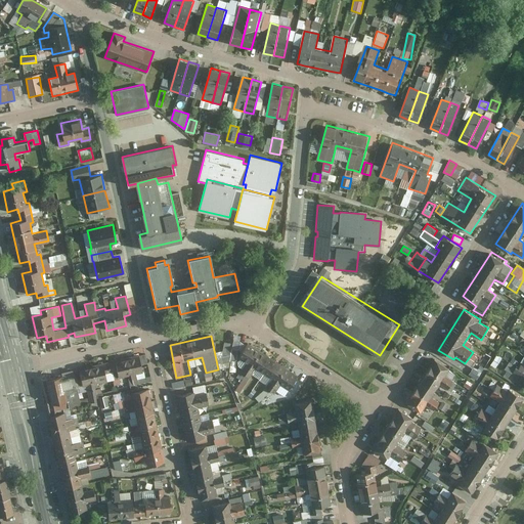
[(298,376),(248,343),(238,357),(247,362),(241,372),(250,378),(256,368),(272,380),(266,389),(274,394),(280,385),(289,390),(298,376)]
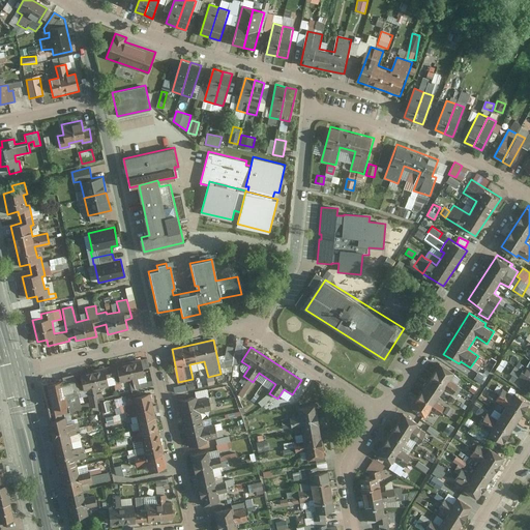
[(141,359),(41,383),(46,401),(70,519),(88,514),(86,508),(97,506),(94,495),(84,498),(82,483),(92,481),(89,471),(79,473),(76,460),(86,457),(84,446),(74,449),(69,435),(80,432),(79,422),(67,424),(65,413),(98,406),(96,399),(98,399),(96,387),(108,385),(107,378),(119,375),(120,382),(133,379),(135,390),(149,387),(147,381),(140,383),(138,378),(145,376),(143,369),(149,367),(147,358),(141,359)]
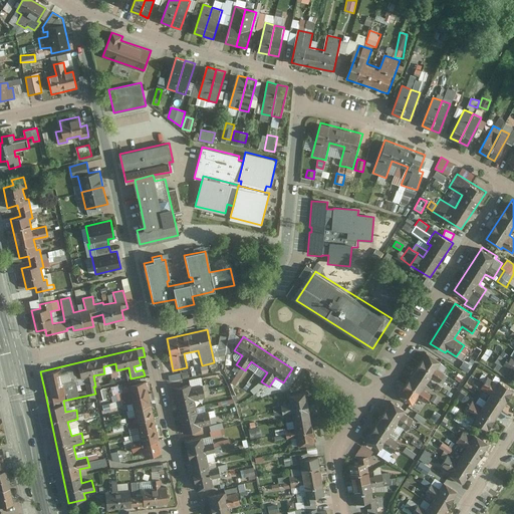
[(428,351),(400,393),(415,404),(419,399),(427,404),(432,395),(426,391),(433,378),(440,382),(446,373),(439,369),(444,361),(428,351)]
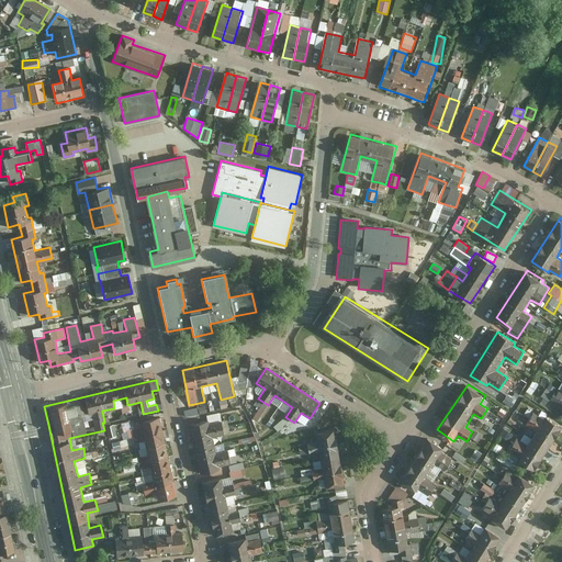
[(508,392),(502,402),(510,407),(517,398),(508,392)]
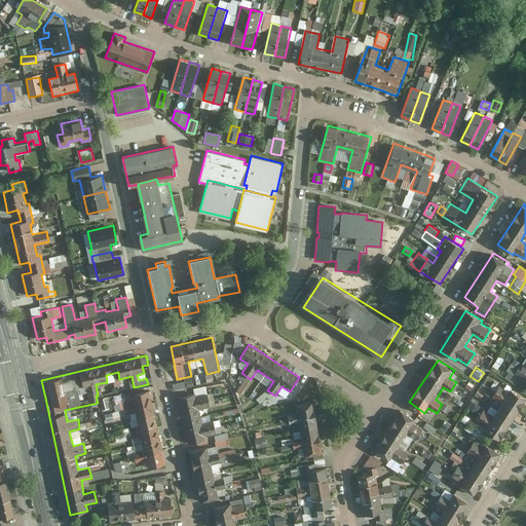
[(165,463),(149,390),(132,395),(133,402),(122,404),(125,415),(135,412),(138,426),(127,428),(130,439),(141,437),(144,450),(134,453),(136,463),(146,461),(148,467),(165,463)]
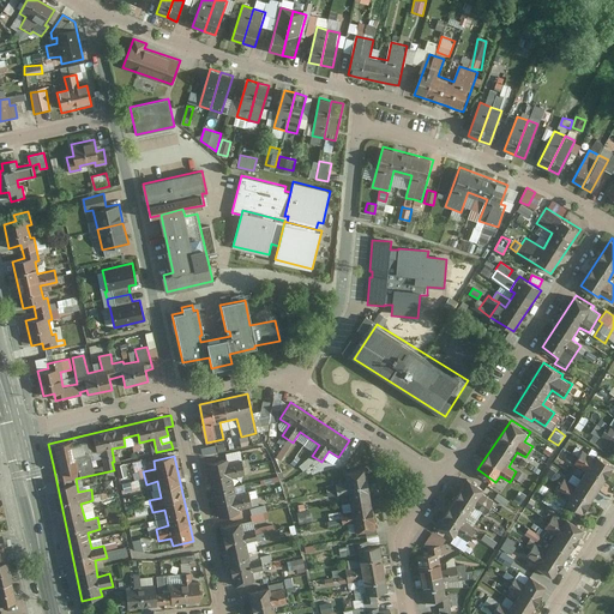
[(582,463),(608,481),(613,473),(613,467),(600,457),(596,463),(587,456),(582,463)]
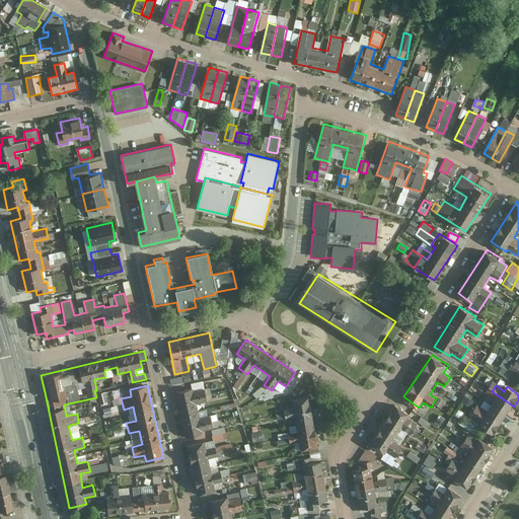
[(193,388),(174,392),(184,437),(203,434),(202,431),(213,429),(210,416),(200,418),(196,403),(207,401),(205,388),(193,390),(193,388)]
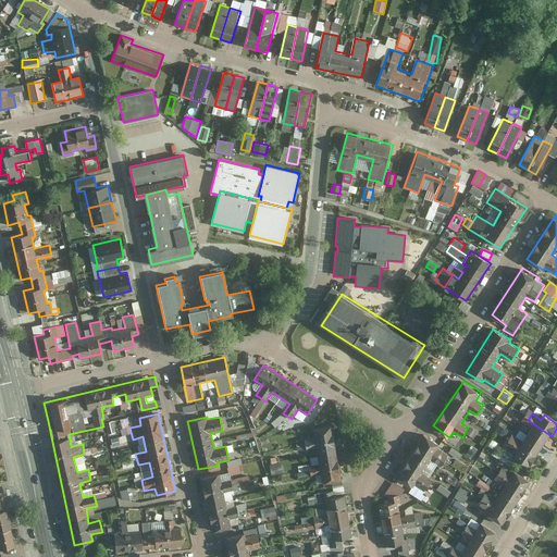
[(533,431),(530,435),(545,446),(552,436),(528,420),(523,424),(533,431)]
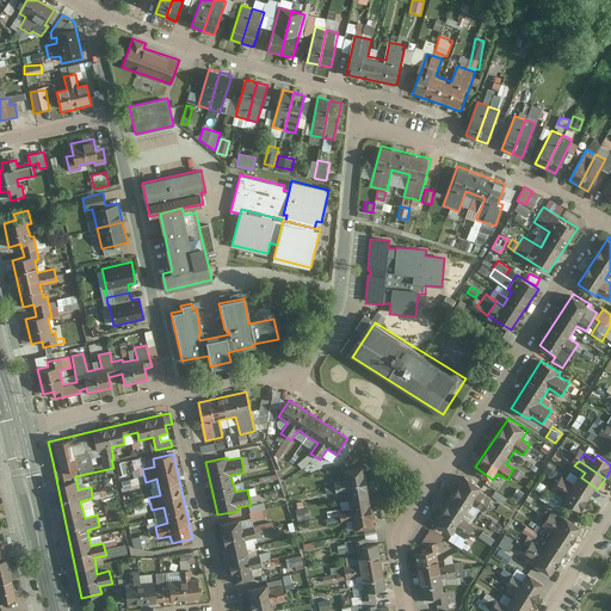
[(390,610),(384,610),(371,610),(369,592),(387,590),(378,544),(366,545),(364,528),(375,526),(365,466),(344,468),(351,508),(339,510),(340,524),(352,522),(353,530),(363,529),(364,539),(352,542),(353,551),(357,551),(359,562),(344,566),(345,572),(337,574),(338,581),(362,578),(364,590),(362,590),(364,605),(352,608),(352,610),(390,610)]
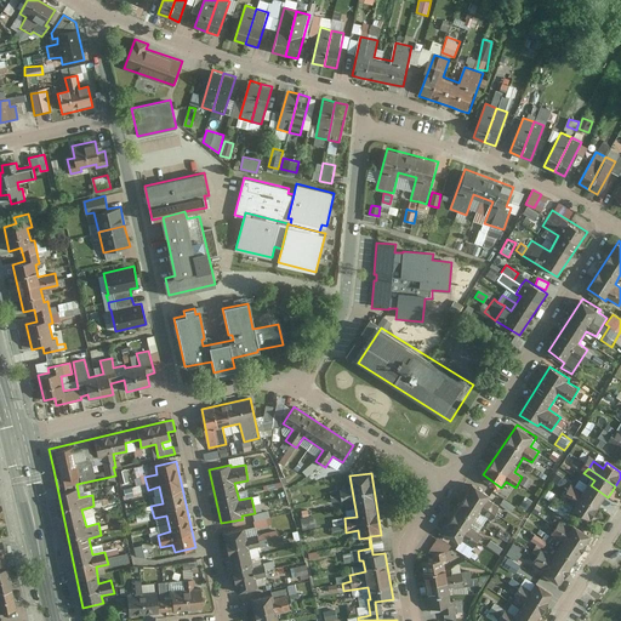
[(473,483),(443,531),(461,543),(463,541),(474,547),(482,535),(471,529),(480,514),(493,522),(501,507),(489,500),(491,495),(473,483)]
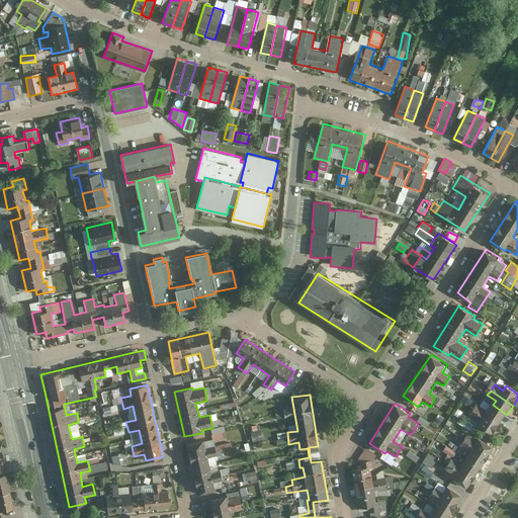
[(479,408),(501,424),(507,415),(493,405),(490,409),(482,404),(479,408)]
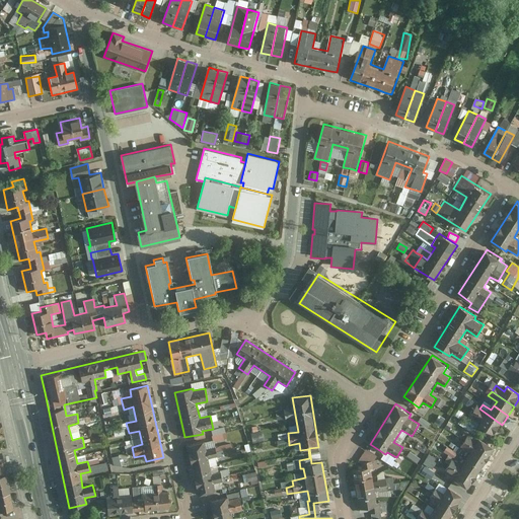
[(104,408),(105,416),(113,415),(112,406),(104,408)]
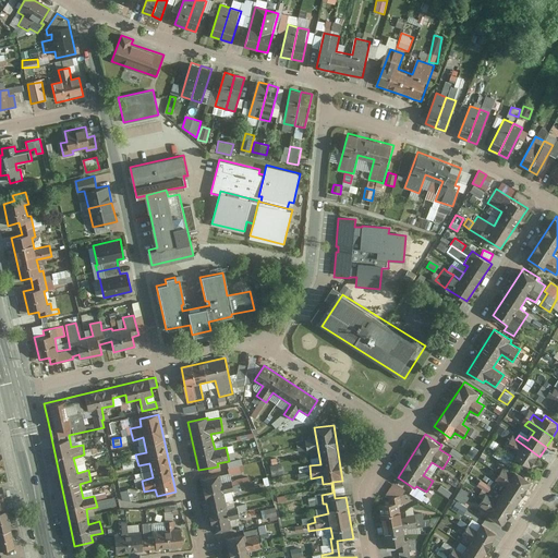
[(516,457),(531,468),(540,457),(516,439),(512,445),(520,450),(516,457)]
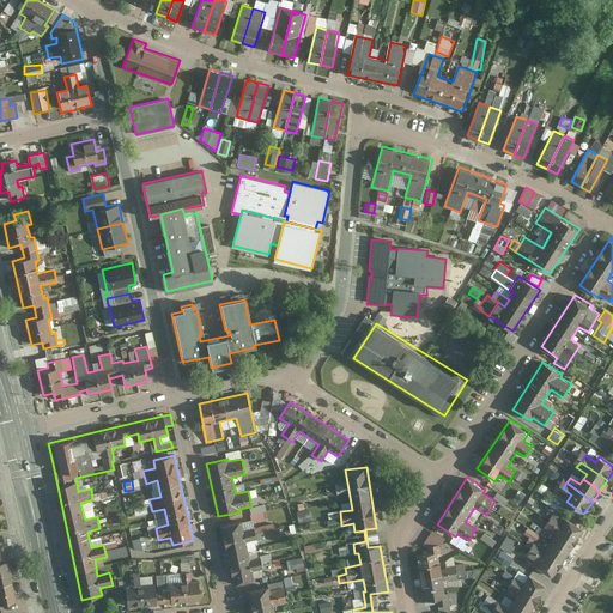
[(552,517),(548,523),(577,542),(586,529),(568,519),(563,525),(552,517)]
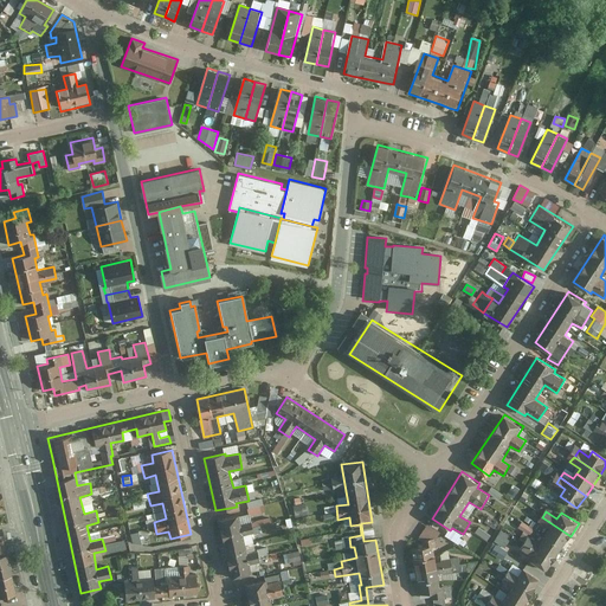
[(238,516),(218,521),(231,579),(251,574),(250,565),(260,562),(258,552),(247,554),(243,536),(255,534),(252,522),(240,524),(238,516)]
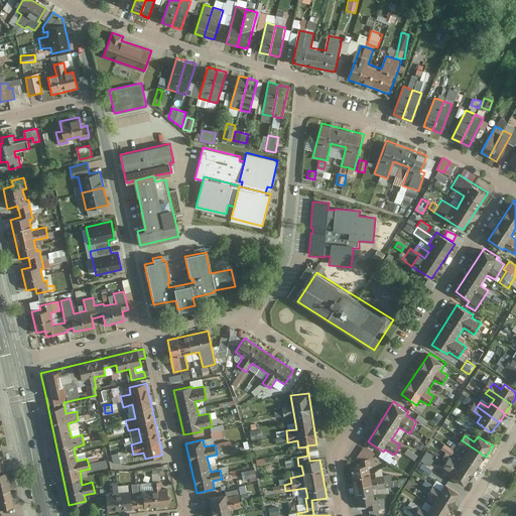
[(465,458),(480,467),(486,457),(462,440),(459,444),(469,450),(465,458)]
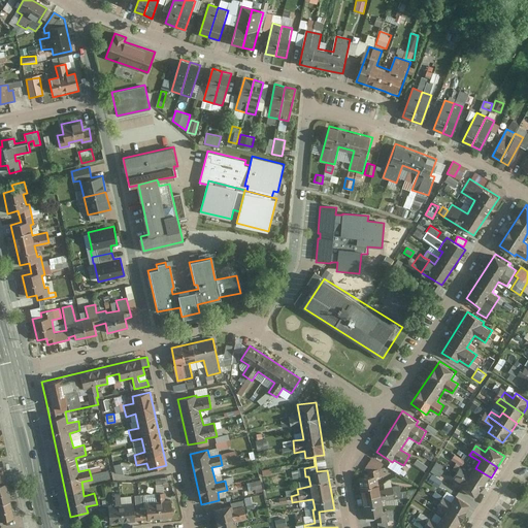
[(454,454),(451,459),(462,466),(465,460),(454,454)]
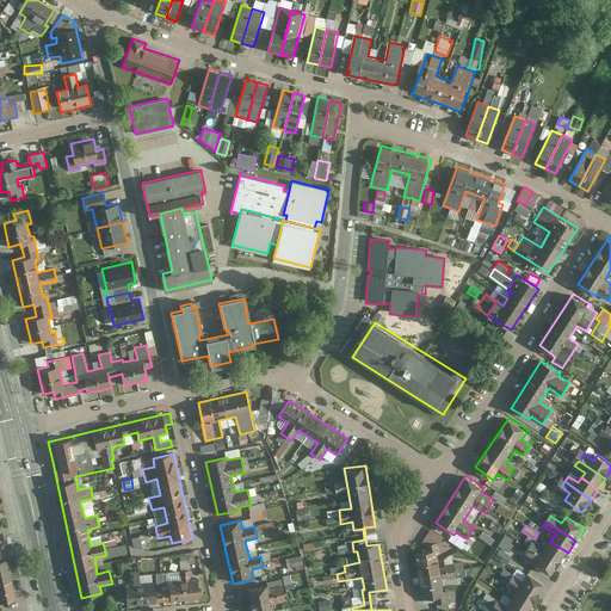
[(535,539),(532,544),(562,562),(568,553),(550,542),(547,547),(535,539)]
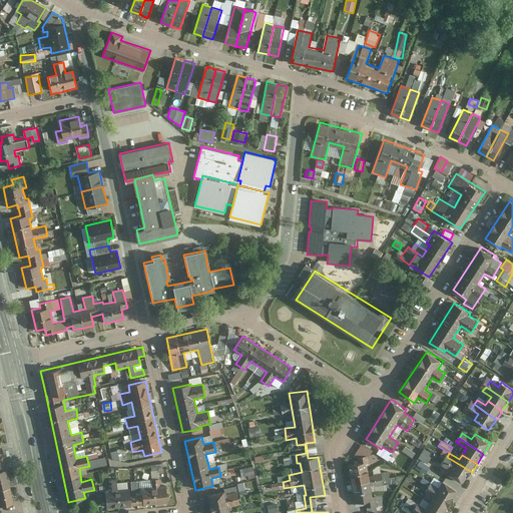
[(349,465),(355,503),(365,502),(367,512),(378,512),(376,497),(373,497),(372,487),(383,485),(382,474),(370,477),(368,465),(370,465),(369,456),(356,458),(357,464),(349,465)]
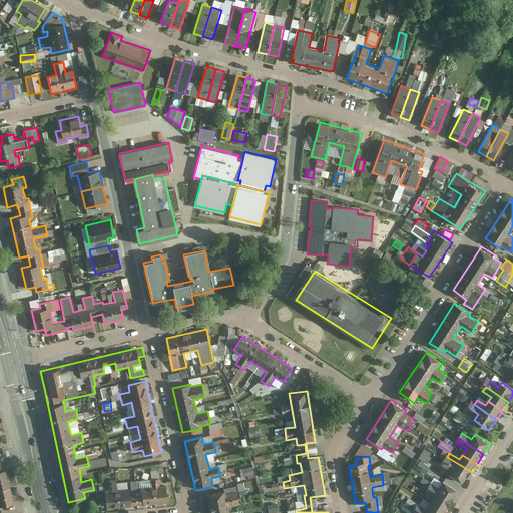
[(465,483),(472,472),(447,457),(445,461),(454,467),(450,474),(465,483)]
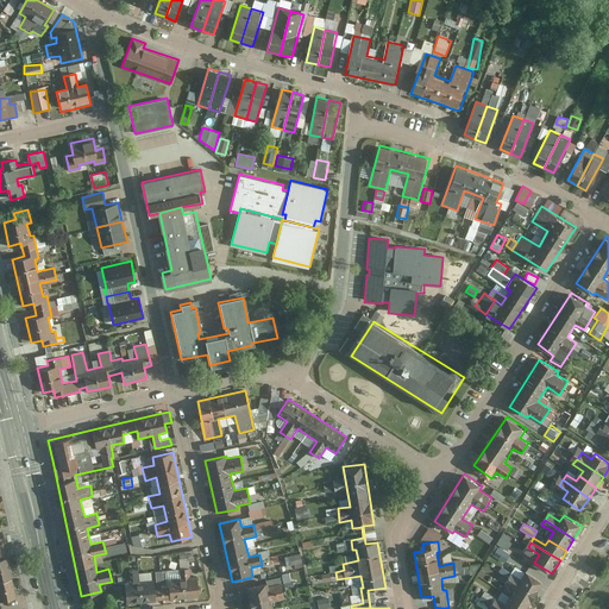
[(288,565),(301,565),(301,554),(287,556),(288,565)]
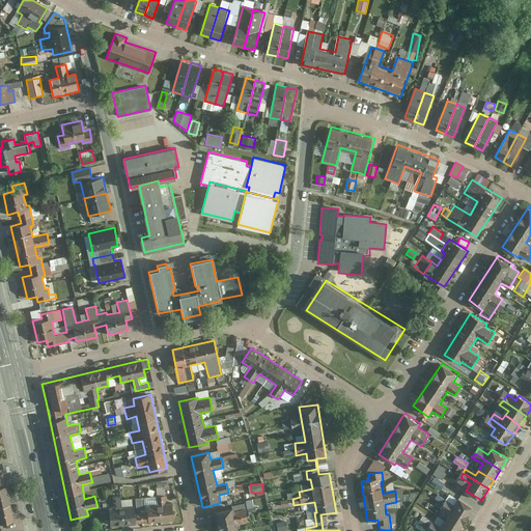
[(0,491),(0,507),(12,505),(8,488),(0,491)]
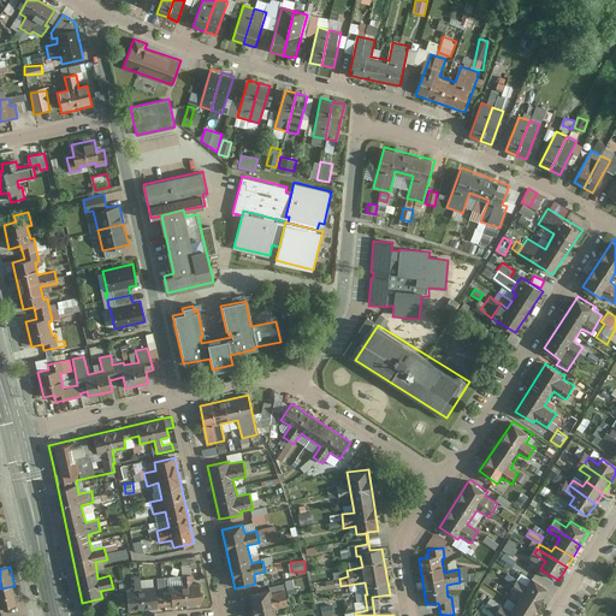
[(126,590),(129,611),(201,603),(199,582),(193,584),(191,575),(182,576),(183,584),(171,585),(171,593),(169,593),(167,578),(158,579),(159,593),(164,593),(164,594),(157,594),(155,587),(141,588),(140,576),(134,576),(135,590),(126,590)]
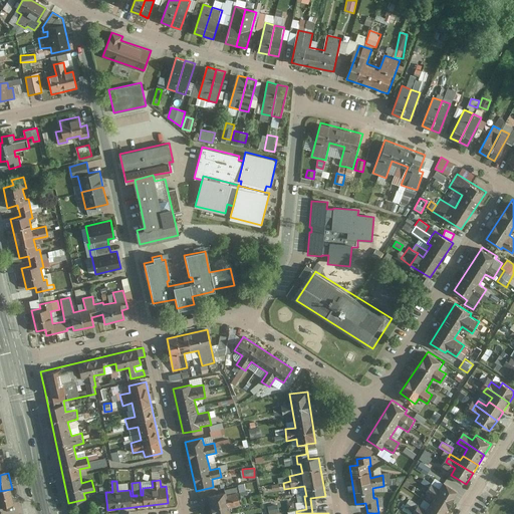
[(445,513),(450,507),(456,498),(460,492),(446,483),(442,490),(432,484),(426,492),(437,498),(428,511),(419,504),(413,512),(415,513),(445,513)]
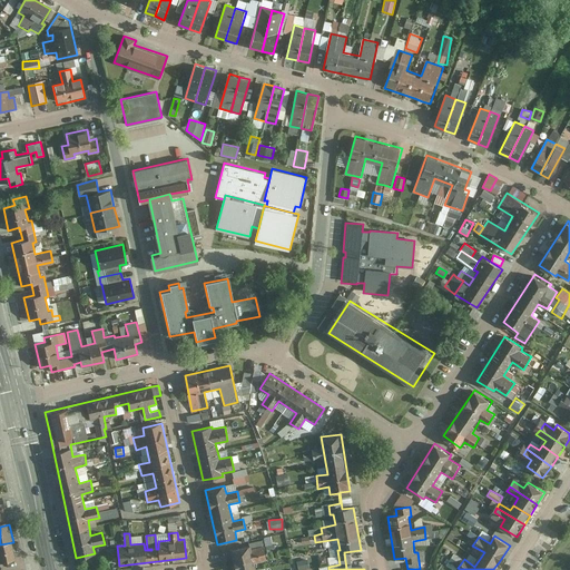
[(13,542),(0,544),(0,554),(2,563),(17,559),(13,542)]
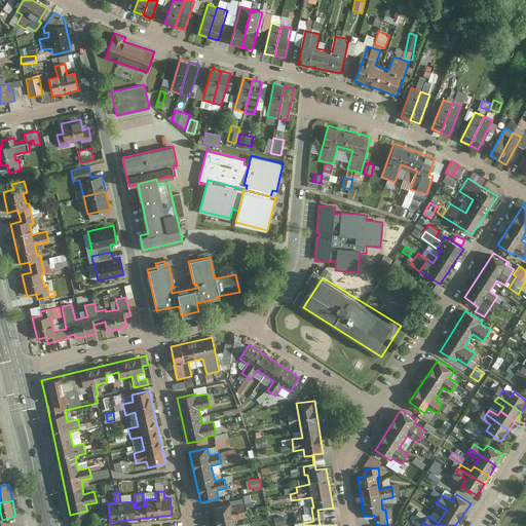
[(235,525),(235,520),(246,517),(243,504),(232,506),(231,503),(213,508),(217,525),(235,525)]
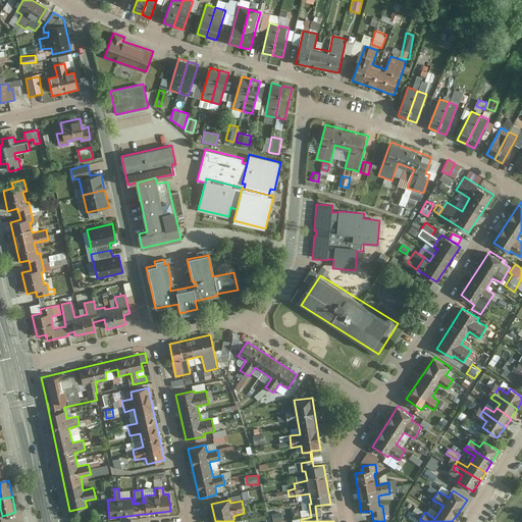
[(96,510),(89,511),(91,519),(98,517),(96,510)]
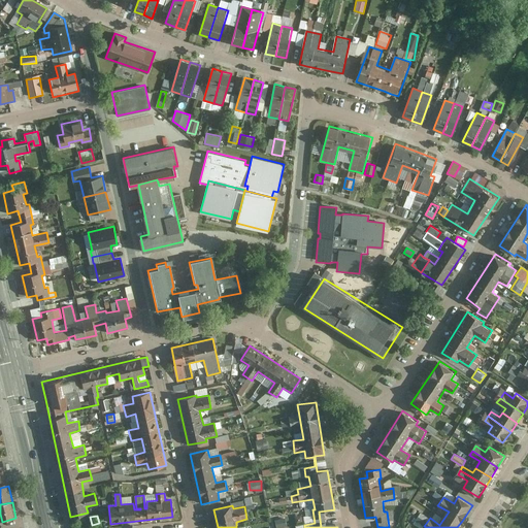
[(288,527),(287,518),(275,519),(276,527),(288,527)]
